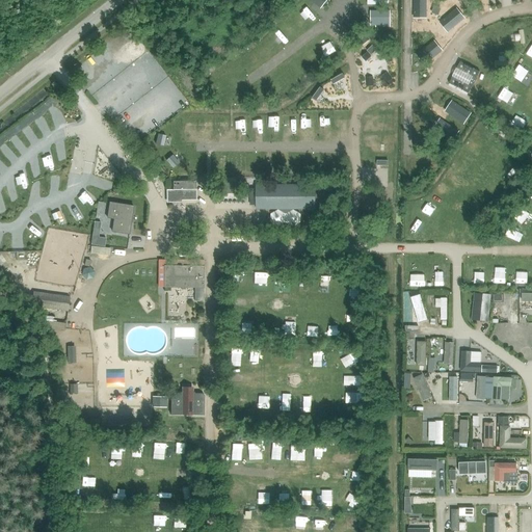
[(309,0),(320,9),(327,0),(309,0)]
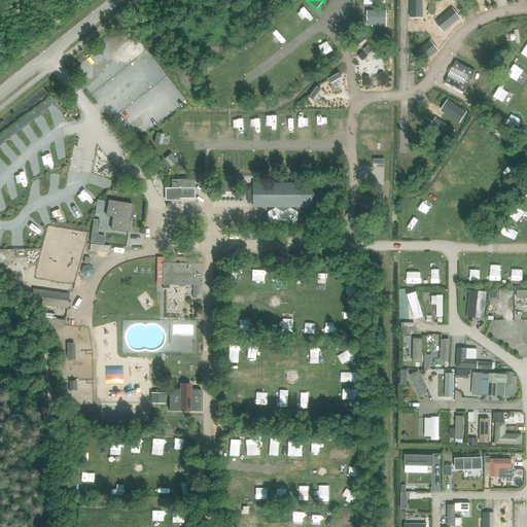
[(422,0),(409,0),(409,19),(422,19),(422,0)]
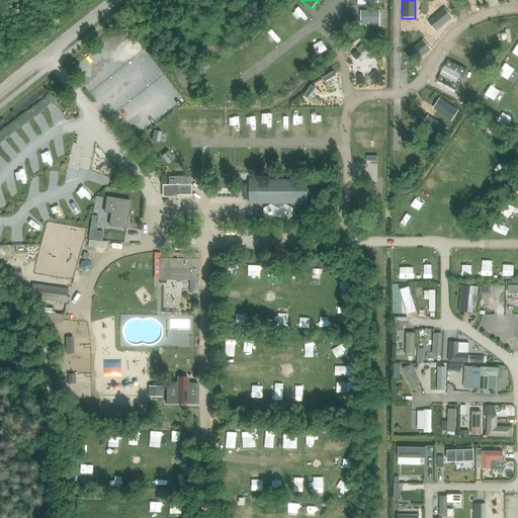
[(435,32),(452,18),(444,8),(427,22),(435,32)]
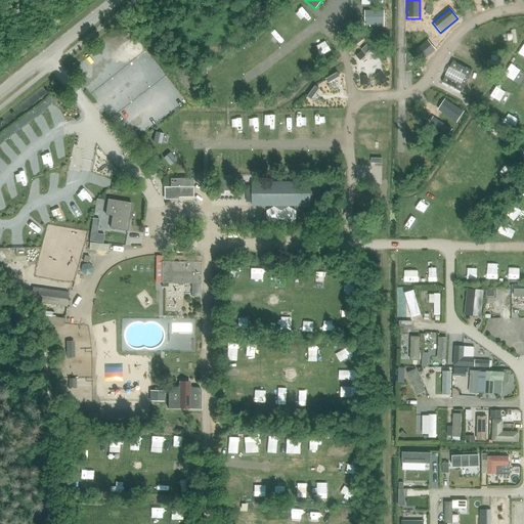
[(364,11),(364,26),(384,26),(384,11),(364,11)]
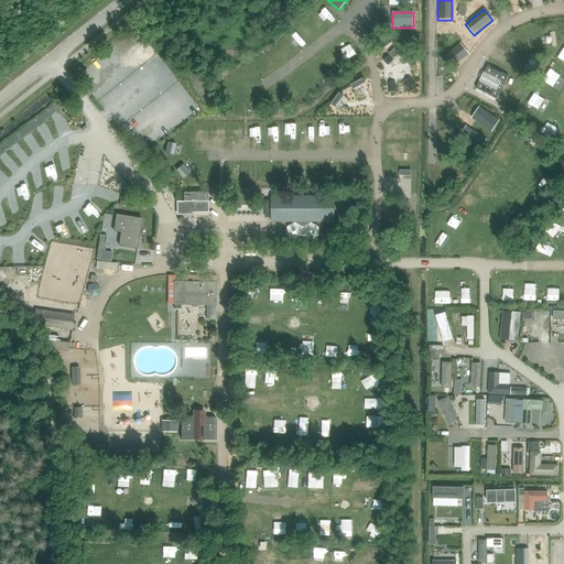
[(380,29),(369,38),(380,52),(391,43),(380,29)]
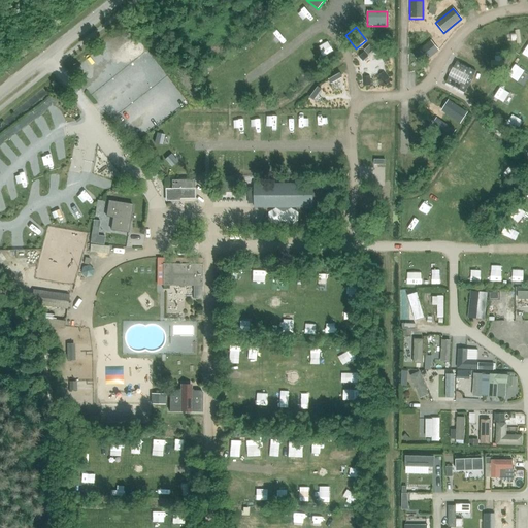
[(431,41),(413,55),(421,65),(439,52),(431,41)]
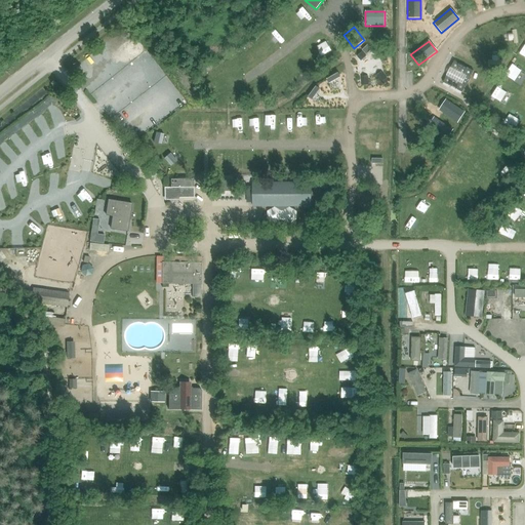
[(362,51),(357,56),(360,61),(366,55),(362,51)]
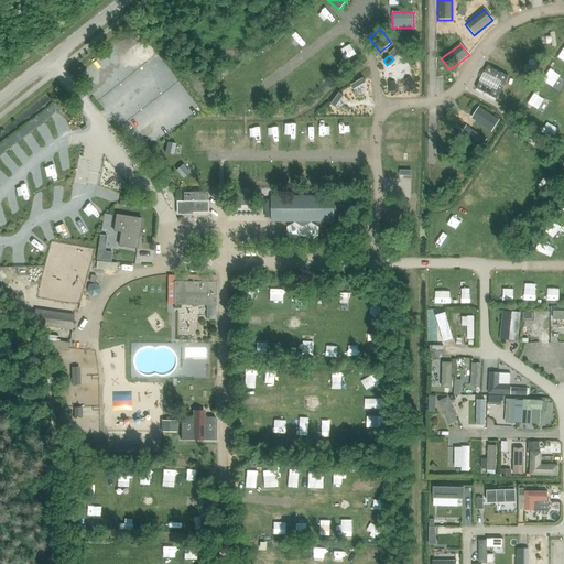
[(509,78),(491,68),(479,89),(498,99),(509,78)]
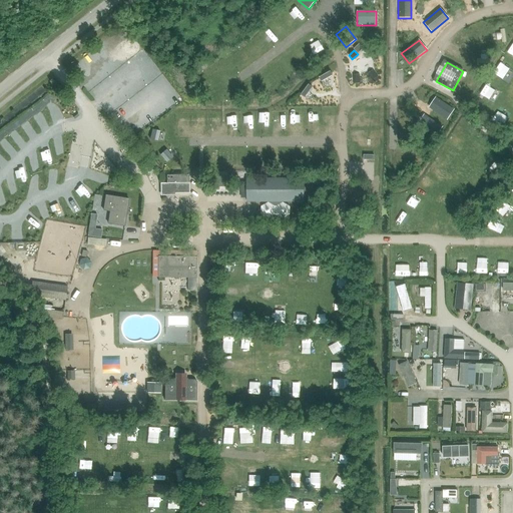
[(372,81),(378,76),(373,70),(367,74),(372,81)]
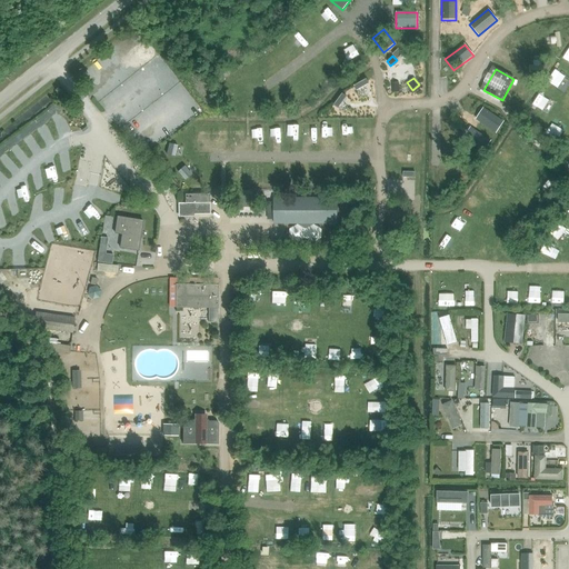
[(366,79),(353,86),(357,90),(360,89),(369,83),(366,79)]
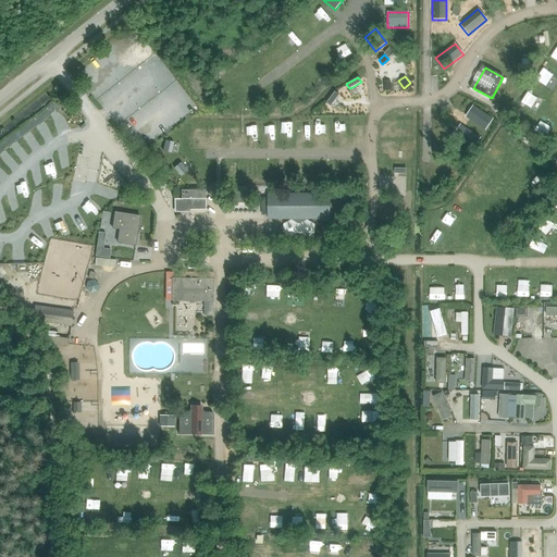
[(339,95),(335,91),(326,102),(331,106),(332,103),(338,96),(339,95)]
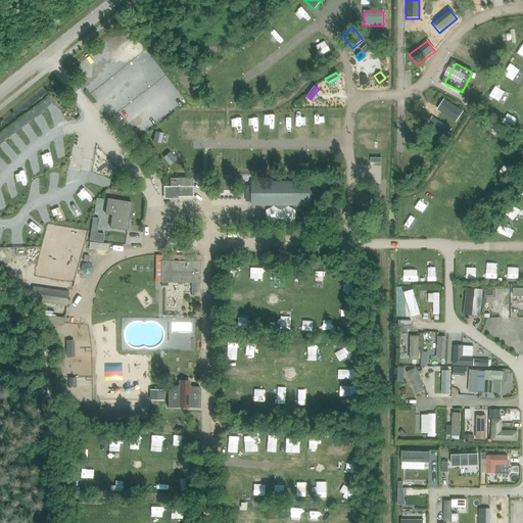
[(463,111),(443,99),(436,110),(456,123),(463,111)]
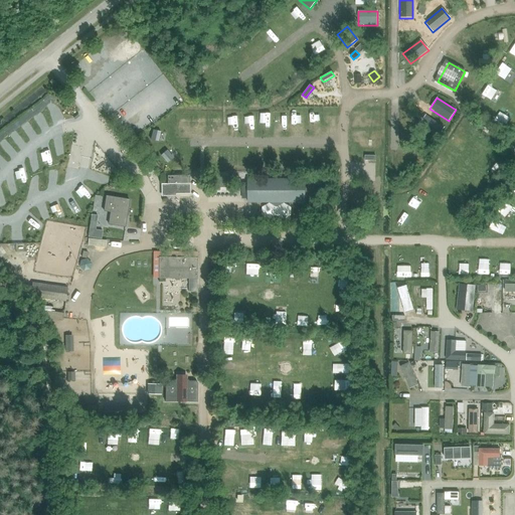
[(444,128),(425,115),(418,126),(437,138),(444,128)]
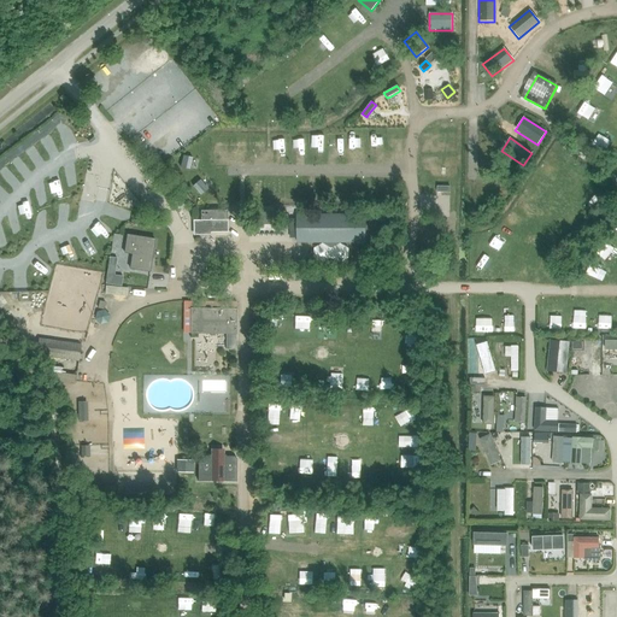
[(192,158),(183,156),(181,168),(189,170),(192,158)]
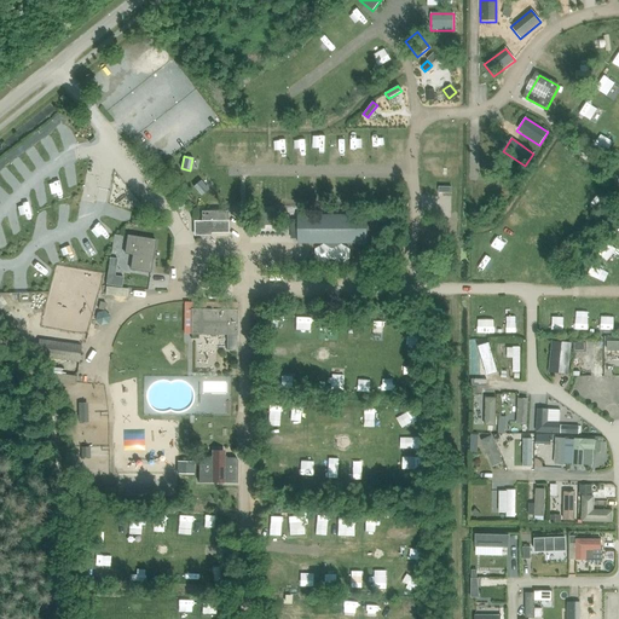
[(201,180),(194,186),(201,196),(208,190),(201,180)]
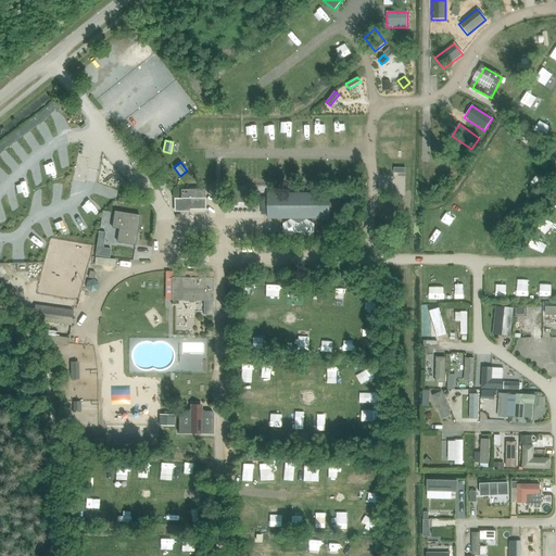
[(174,210),(204,210),(204,199),(204,189),(186,190),(186,191),(180,191),(180,199),(173,199),(174,210)]
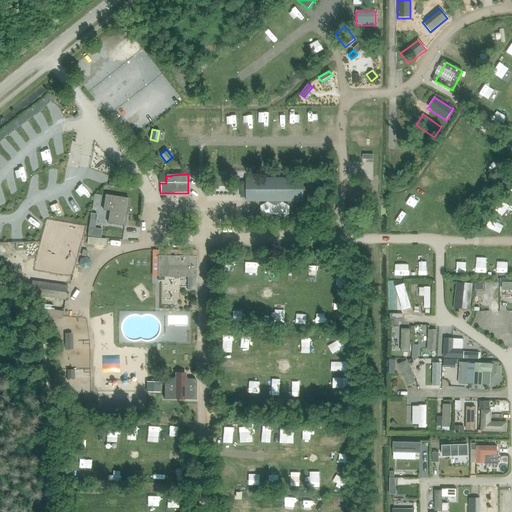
[(303,201),(303,178),(246,178),(246,200),(246,201),(303,201)]
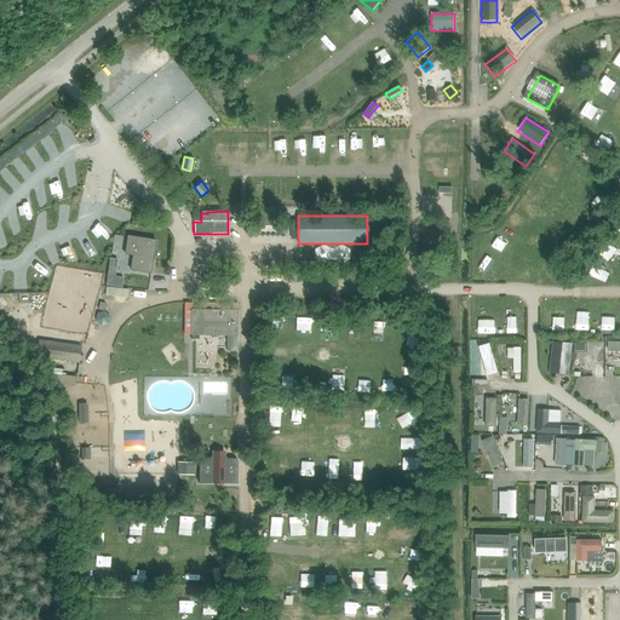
[(150,274),(155,241),(127,236),(127,237),(124,254),(132,256),(130,270),(150,274)]
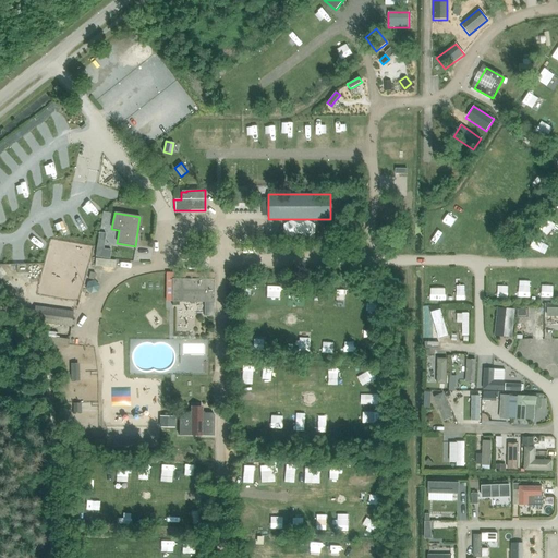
[(98,277),(88,281),(93,293),(104,289),(98,277)]
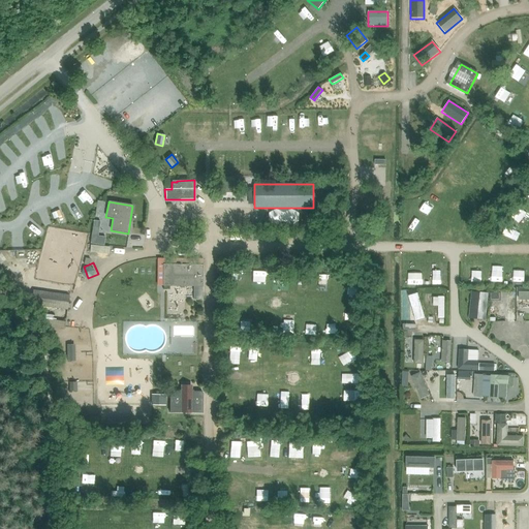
[(163,265),(163,286),(164,286),(193,286),(201,286),(203,266),(163,265)]
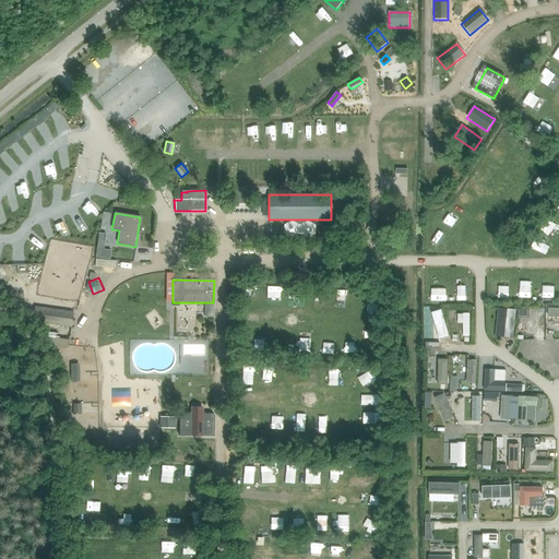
[(262,299),(262,286),(246,286),(246,299),(262,299)]
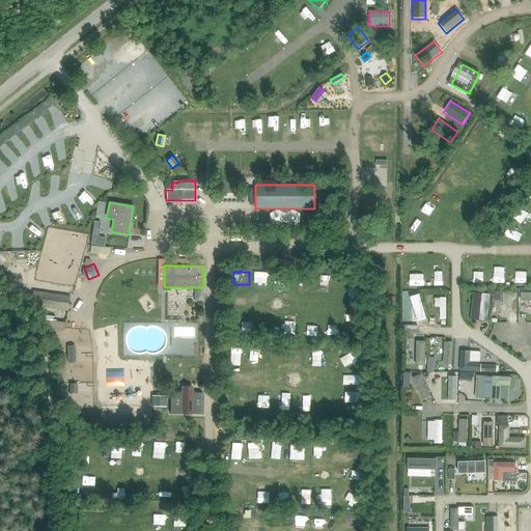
[(355,282),(357,291),(366,289),(364,280),(355,282)]
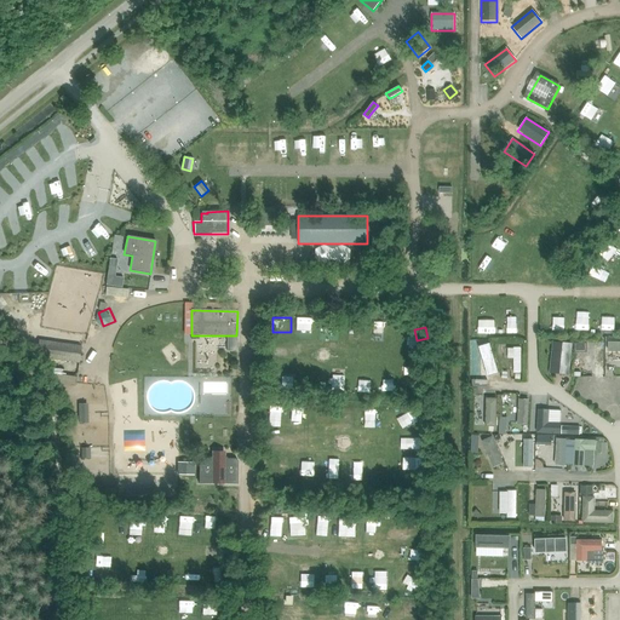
[(619,342),(608,343),(608,351),(619,351),(619,342)]
